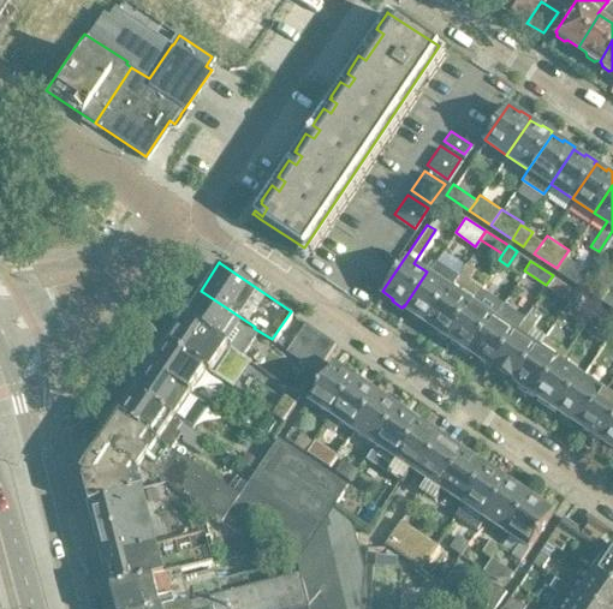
[(483,284),(469,274),(474,267),(465,262),(448,286),(450,287),(426,321),(438,328),(435,330),(446,336),(447,335),(481,287),(483,284)]
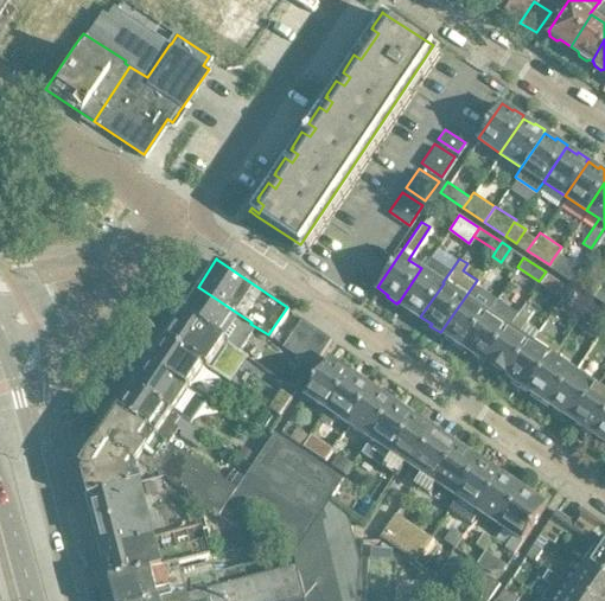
[(571,280),(575,274),(553,259),(549,264),(571,280)]
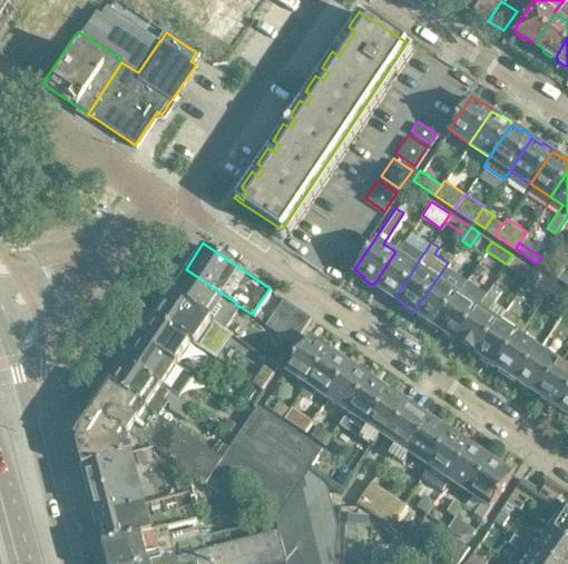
[(417,266),(415,265),(395,251),(374,284),(384,290),(383,293),(393,299),(394,297),(417,266)]
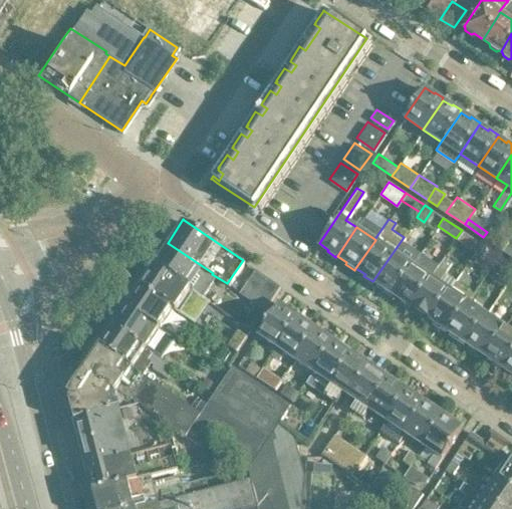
[(501,249),(507,241),(489,229),(487,232),(483,237),(501,249)]
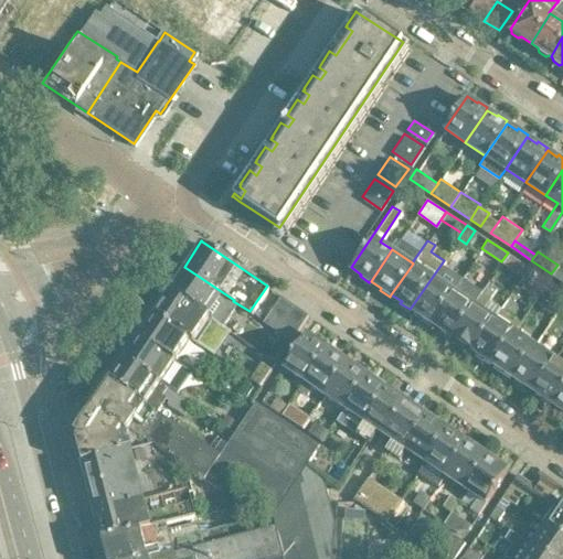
[(522,262),(508,253),(501,261),(522,275),(528,266),(522,262)]
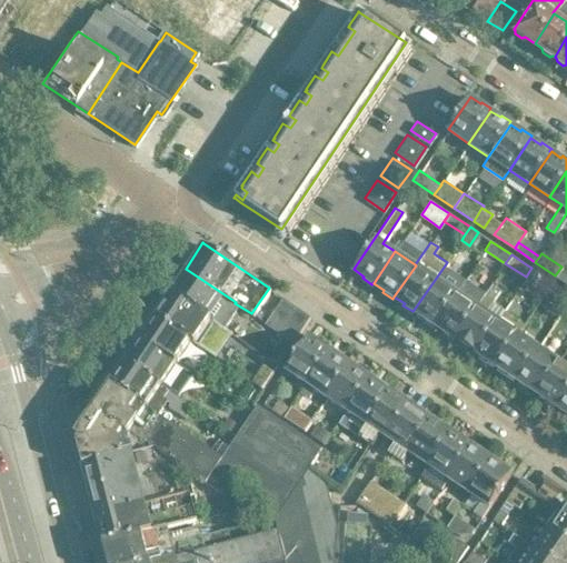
[(445,265),(414,310),(425,318),(424,319),(433,325),(434,323),(435,324),(456,292),(456,291),(465,279),(445,265)]
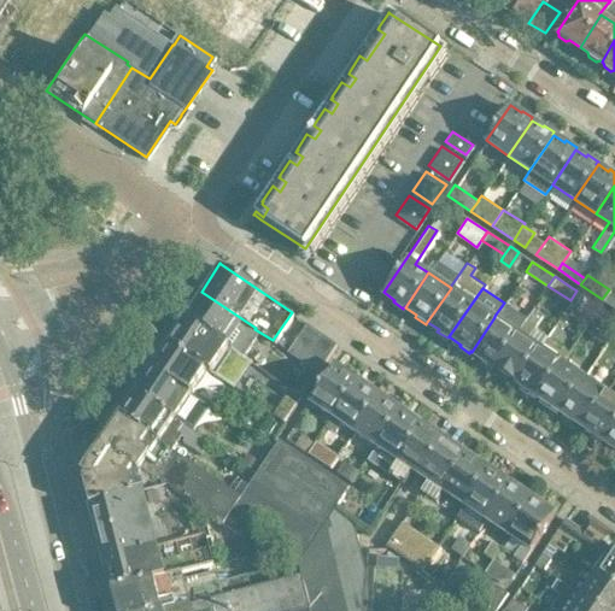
[(614,292),(609,289),(602,299),(614,307),(614,292)]
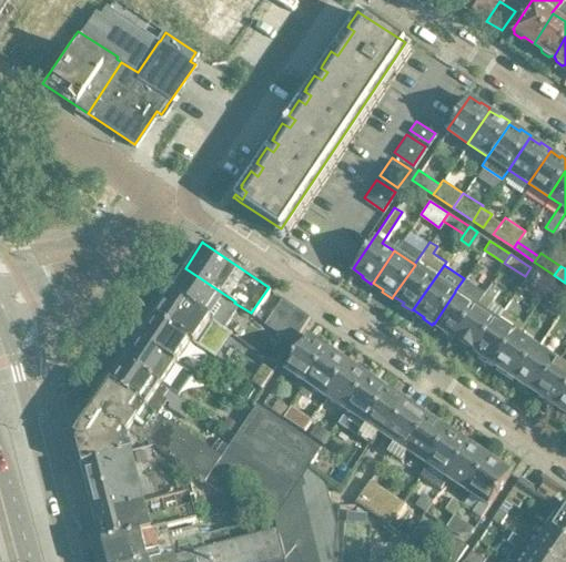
[(542,274),(531,267),(525,276),(523,279),(534,287),(542,274)]
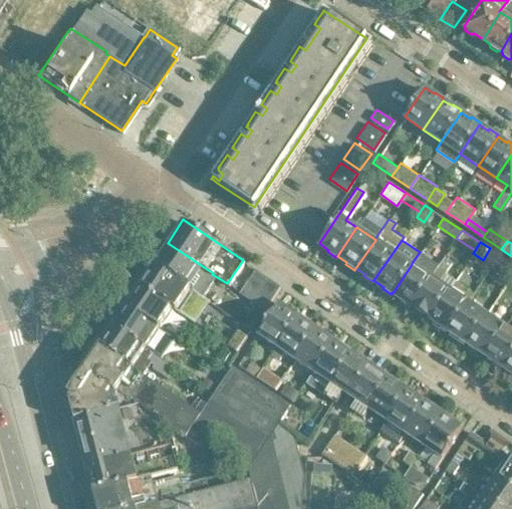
[(213,273),(168,243),(154,262),(189,286),(200,293),(212,274),(213,273)]
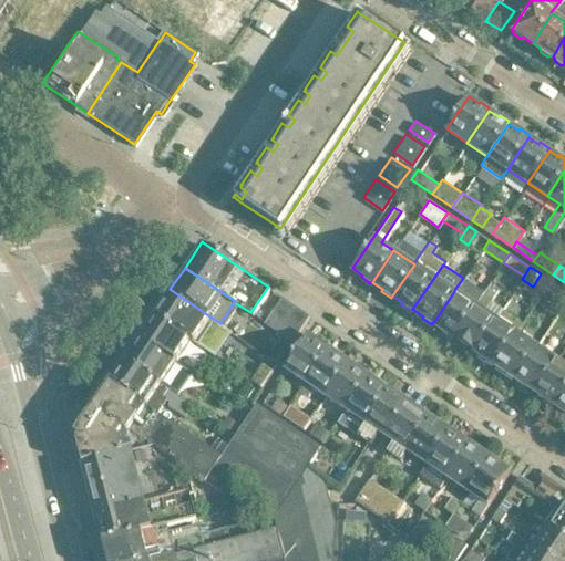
[(483,291),(463,278),(454,290),(454,291),(433,323),(443,330),(442,332),(451,338),(452,335),(453,336),(483,291)]
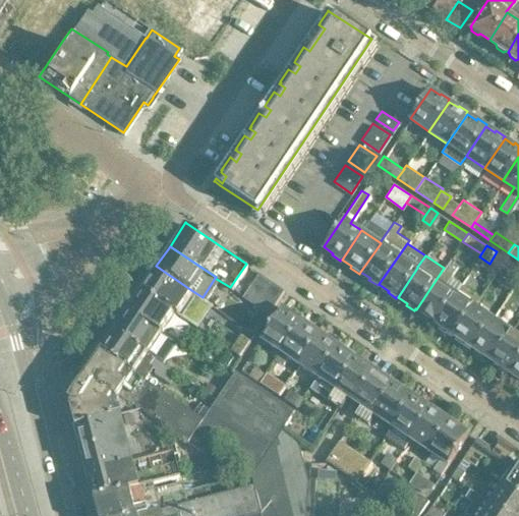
[(518,266),(505,256),(500,265),(518,277),(518,266)]
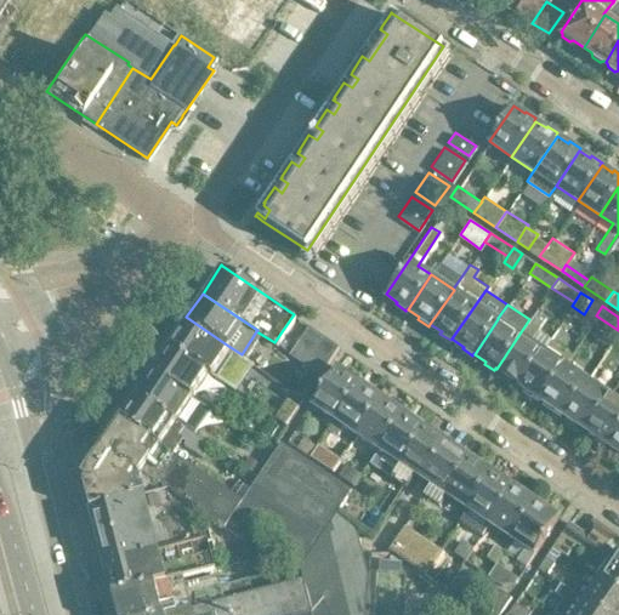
[(543,348),(541,348),(529,340),(537,328),(545,314),(537,308),(529,319),(497,369),(518,383),(543,348)]
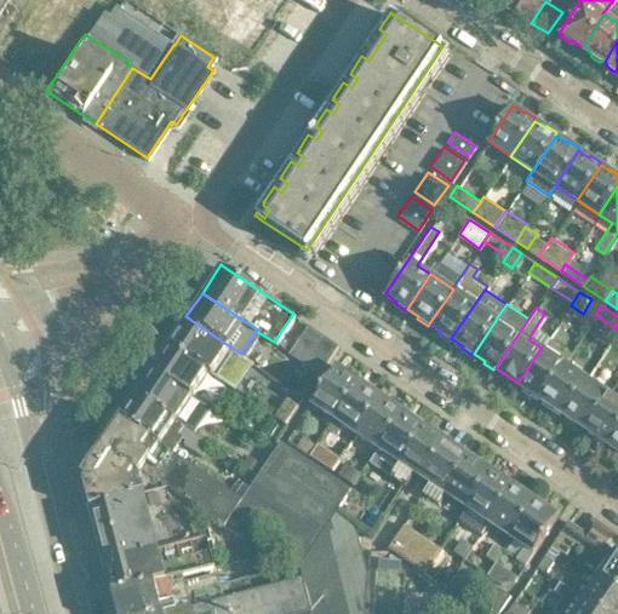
[(228,345),(186,316),(169,343),(206,369),(225,382),(235,367),(249,376),(256,365),(241,354),(228,345)]
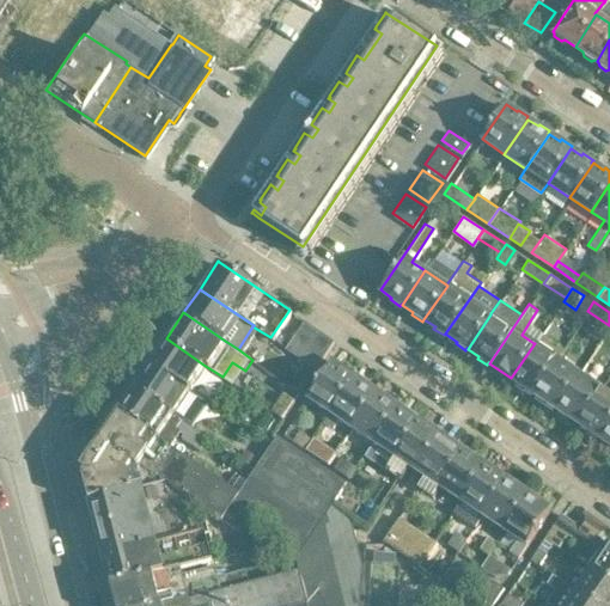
[(313,366),(333,337),(303,318),(284,347),(313,366)]
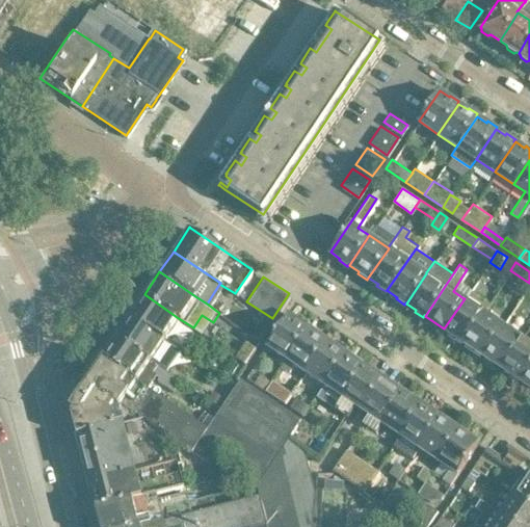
[(462,341),(483,311),(482,311),(488,301),(471,289),(464,298),(465,298),(444,328),(447,332),(446,333),(454,339),(455,337),(462,341)]
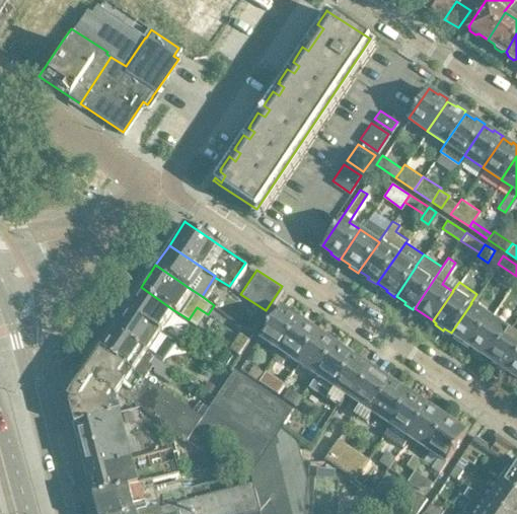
[(159,328),(172,309),(141,287),(127,306),(159,328)]
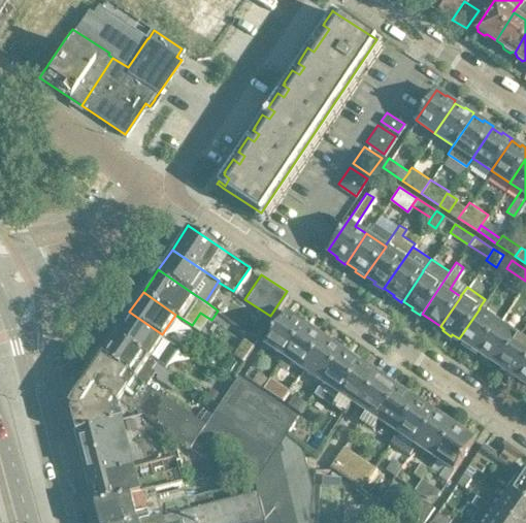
[(479,352),(499,322),(480,308),(459,338),(462,341),(461,342),(469,349),(471,347),(479,352)]
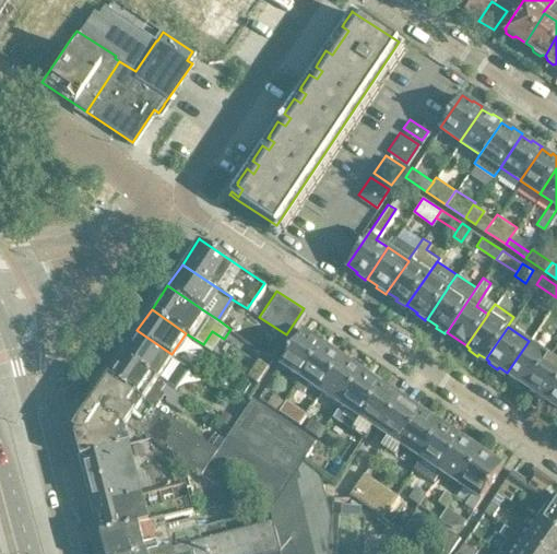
[(299,375),(321,343),(321,342),(321,340),(312,334),(311,336),(301,329),(280,362),(299,375)]
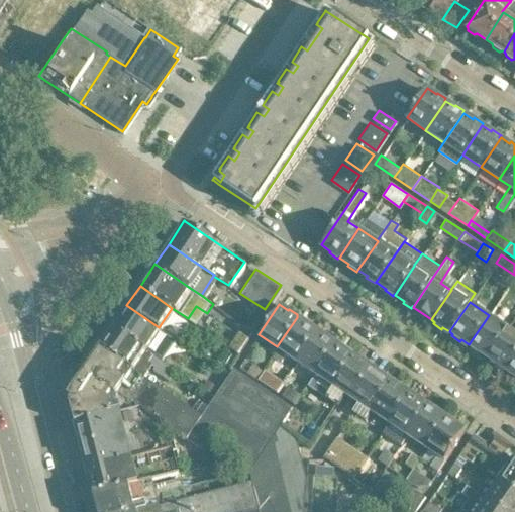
[(159,327),(126,305),(113,325),(162,359),(175,338),(159,327)]
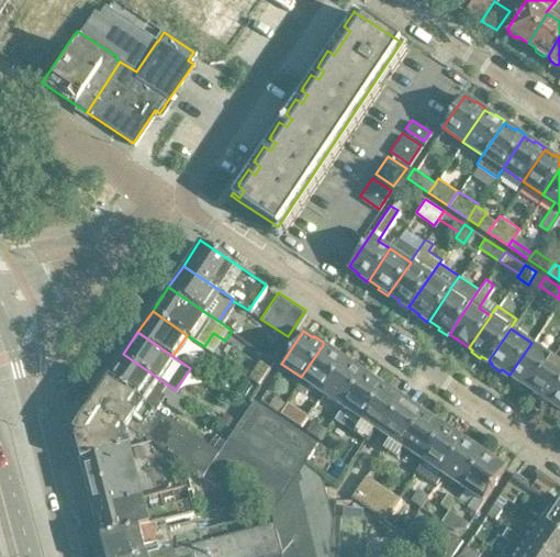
[(281,346),(272,340),(264,352),(273,358),(281,346)]
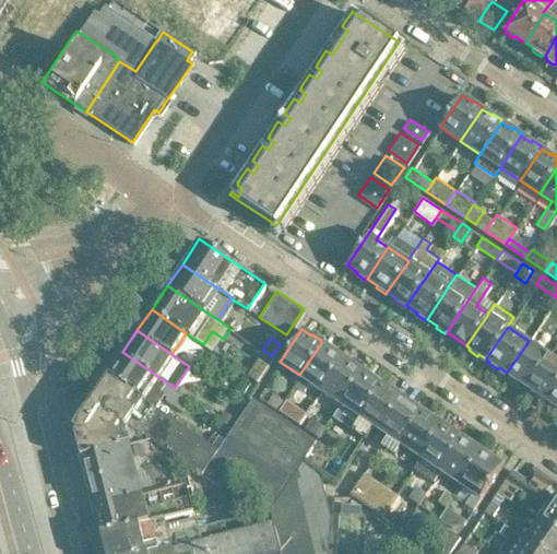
[(525,385),(547,354),(529,341),(507,373),(510,375),(508,376),(518,382),(519,380),(525,385)]
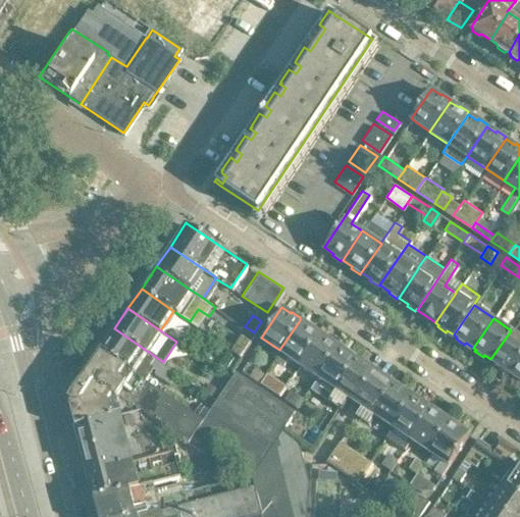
[(298,362),(318,332),(317,331),(319,329),(310,324),(309,325),(300,320),(279,350),(280,351),(272,362),(279,366),(287,355),(298,362)]
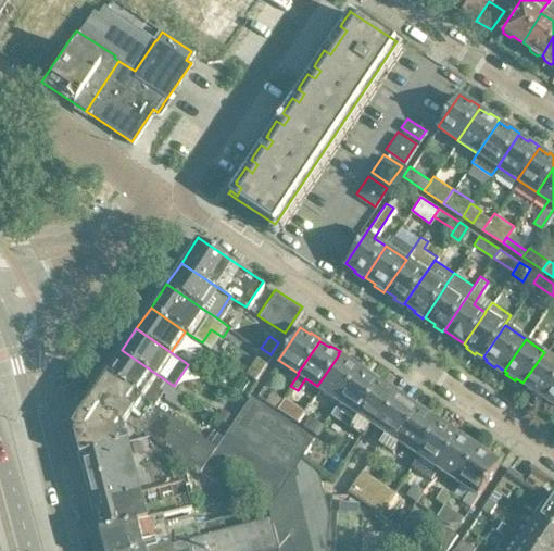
[(174,386),(122,350),(108,372),(153,403),(162,390),(165,392),(163,396),(179,408),(188,396),(174,386)]
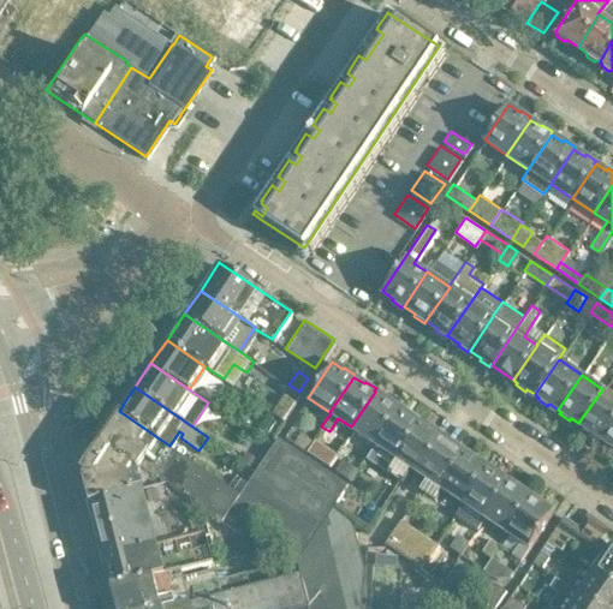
[(601,439),(612,419),(612,389),(611,394),(602,389),(578,423),(583,427),(582,429),(591,435),(593,433),(601,439)]
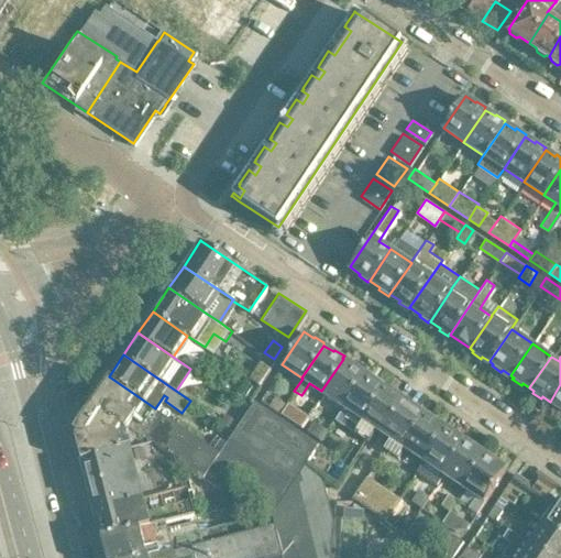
[(342,405),(364,372),(363,371),(364,370),(354,363),(353,365),(343,359),(321,391),(342,405)]
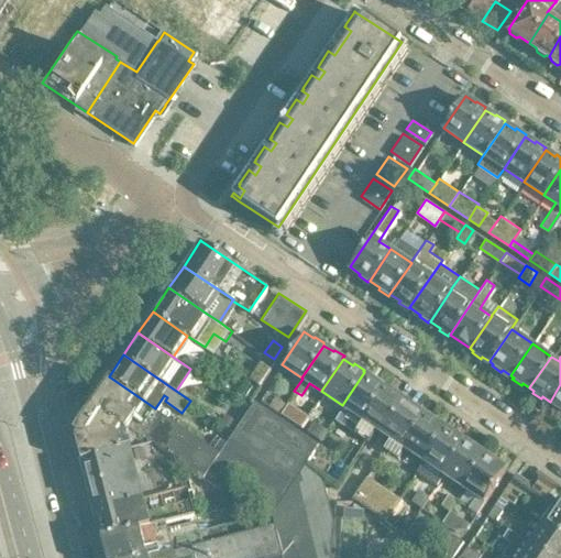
[(362,418),(384,385),(383,384),(384,383),(374,378),(374,379),(364,372),(342,405),(333,417),(353,431),(362,418)]
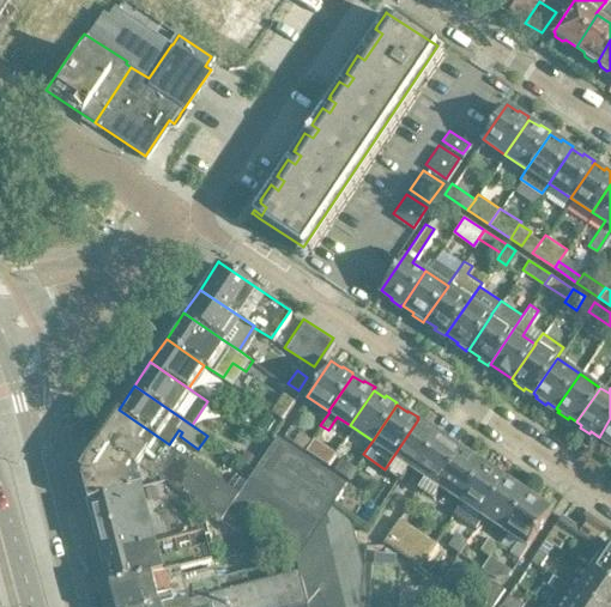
[(237,491),(169,444),(119,410),(79,468),(88,501),(164,480),(188,496),(191,504),(198,503),(237,528),(246,515),(229,503),(237,491)]
